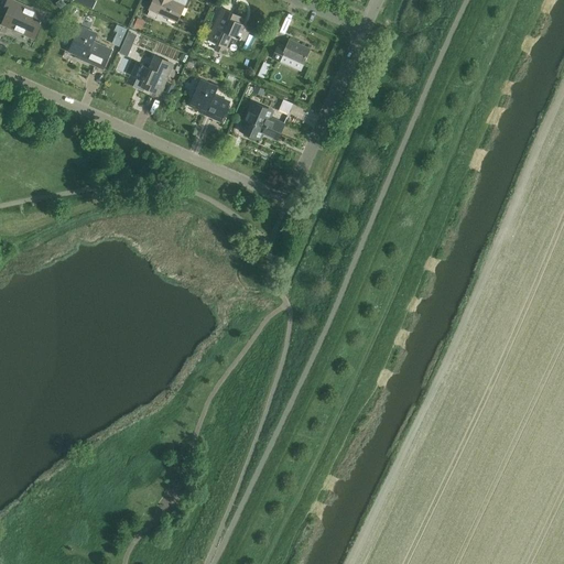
[(29,36),(33,38),(42,17),(33,12),(34,10),(10,0),(7,0),(3,10),(8,12),(2,24),(14,30),(15,26),(30,33),(29,36)]
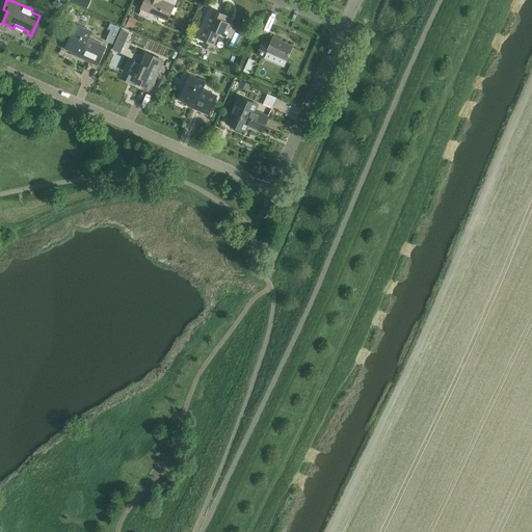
[(175,0),(143,0),(140,8),(166,20),(175,0)]
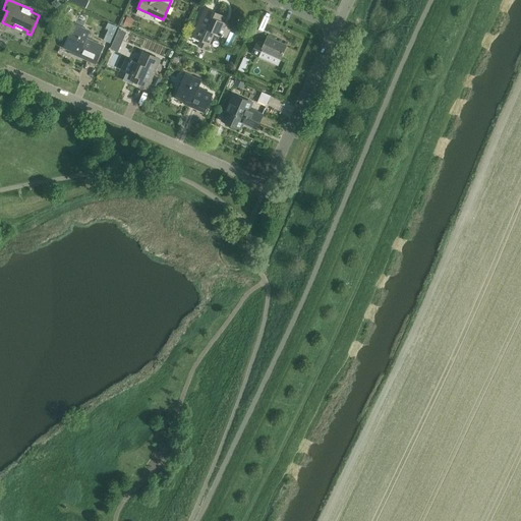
[(214,32),(225,37),(230,25),(219,20),(221,15),(205,8),(192,36),(200,39),(197,45),(207,49),(214,32)]
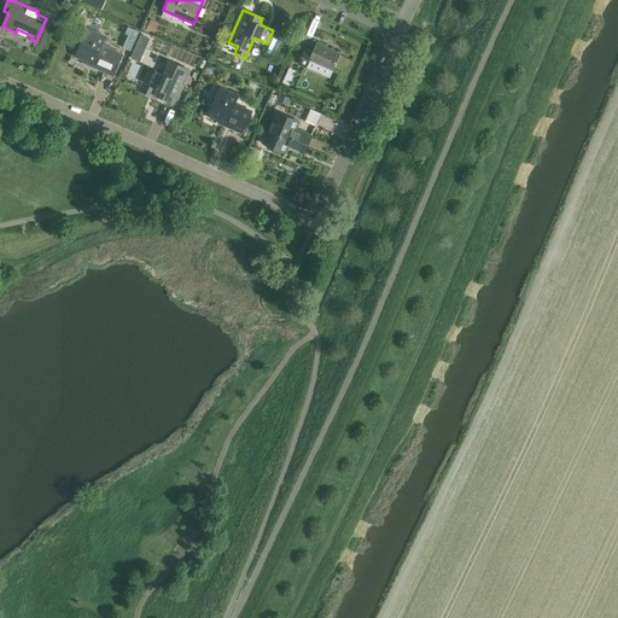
[(92,66),(101,70),(111,50),(101,45),(105,36),(87,28),(79,45),(80,46),(76,56),(92,64),(92,66)]
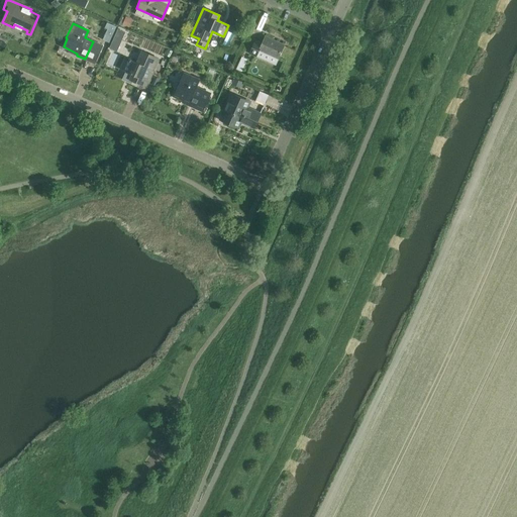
[(277,59),(284,44),(265,35),(261,44),(254,41),(248,53),(255,56),(259,50),(277,59)]
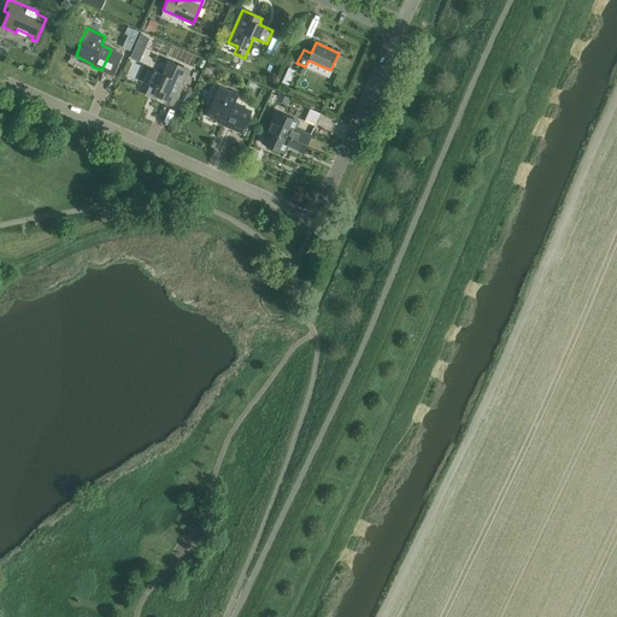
[(156,94),(174,103),(188,69),(169,60),(163,75),(150,68),(144,82),(151,86),(147,94),(154,97),(156,94)]
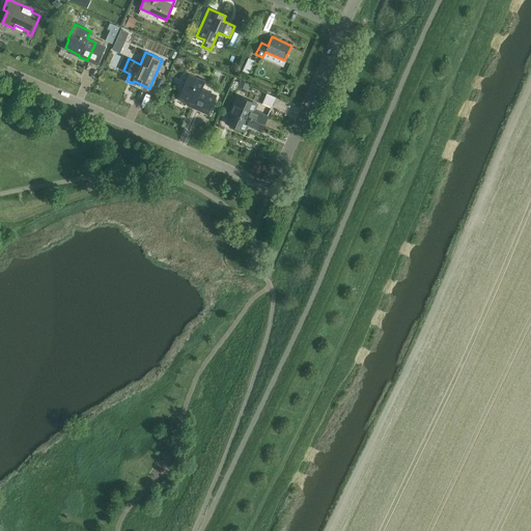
[(254,60),(249,58),(243,71),(249,73),(254,60)]
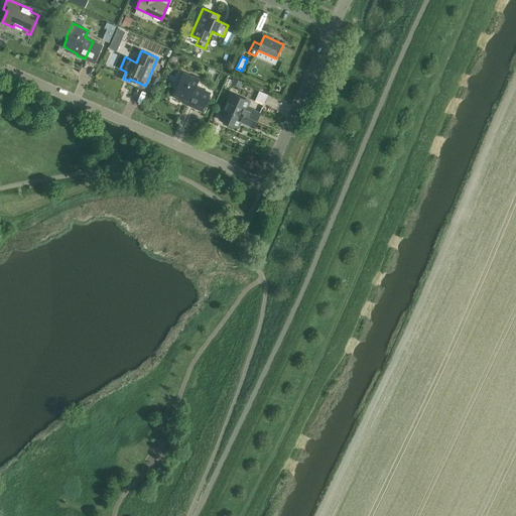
[(186,105),(202,111),(210,93),(195,87),(199,80),(183,73),(176,87),(177,88),(173,96),(187,103),(186,105)]
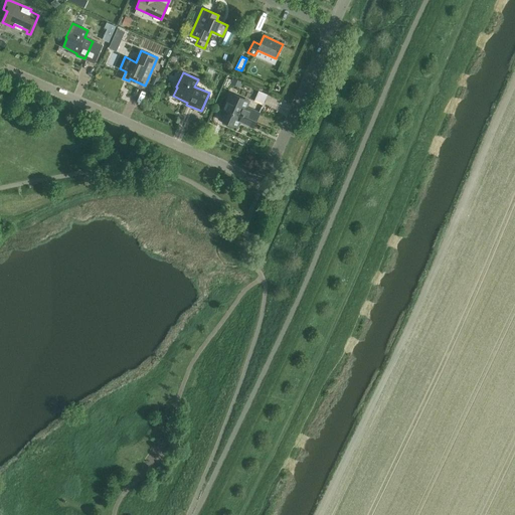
[(239,121),(252,127),(259,113),(245,107),(248,101),(230,93),(223,109),(227,111),(223,121),(236,127),(239,121)]
